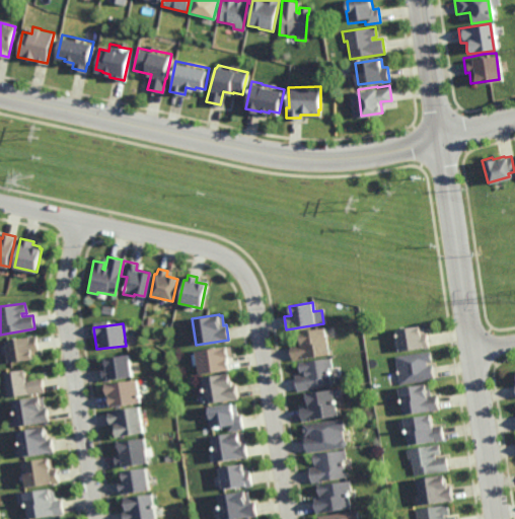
[(418,327),(421,327),(421,332),(419,332),(419,334),(420,339),(419,340),(419,341),(425,340),(426,348),(420,348),(400,351),(396,329),(417,326),(418,327)]
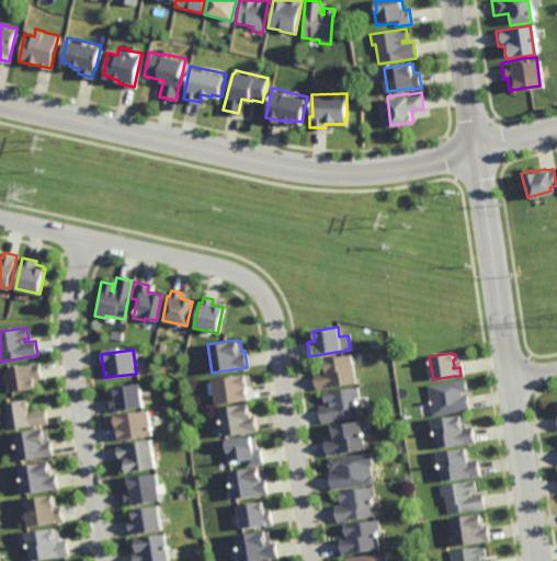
[(315,389),(311,373),(320,371),(319,367),(324,366),(322,359),(350,355),(354,382),(315,389)]
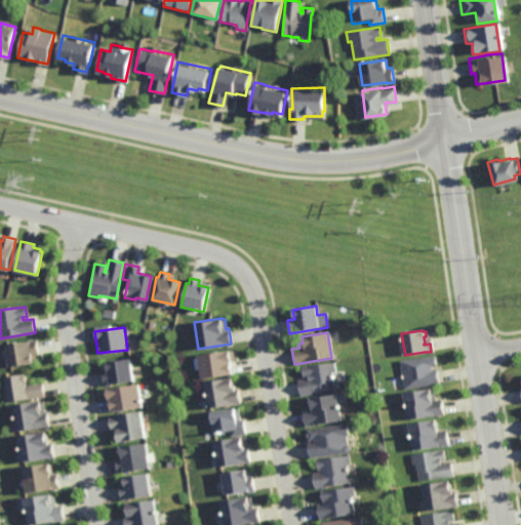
[(30,348),(36,348),(36,355),(33,355),(33,361),(30,361),(30,364),(9,367),(6,346),(30,342),(30,348)]
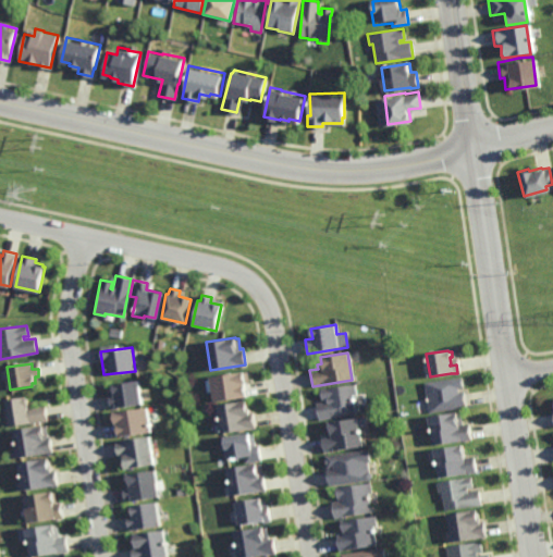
[(245,371),(246,382),(243,383),(245,396),(213,401),(209,376),(245,371)]
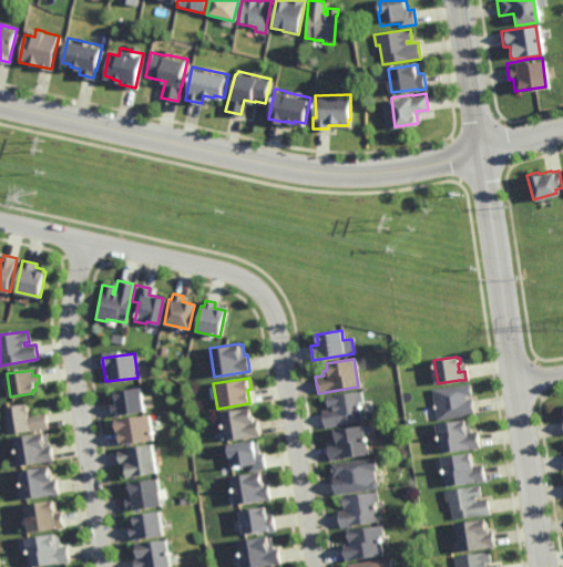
[(430,390),(469,385),(470,395),(462,395),(463,401),(470,400),(472,414),(434,420),(430,390)]
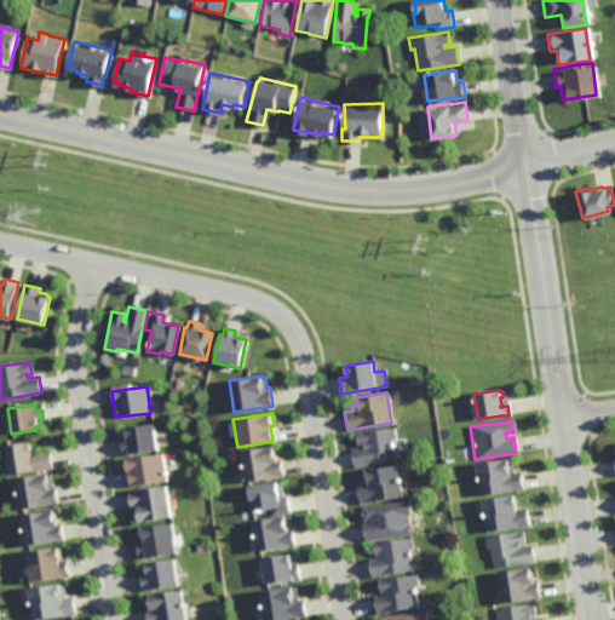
[(121,455),(118,438),(125,437),(122,429),(151,424),(155,449),(121,455)]
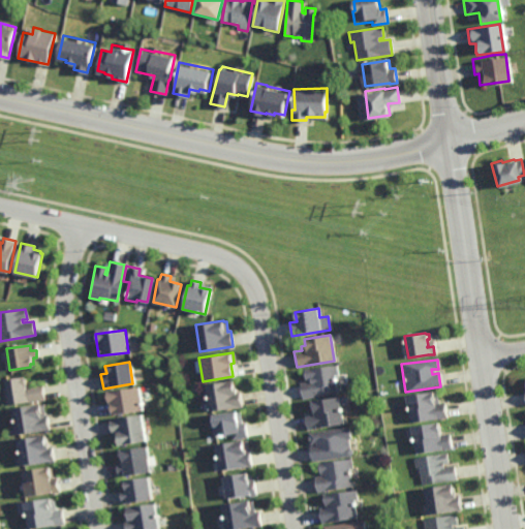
[(337,393),(302,398),(299,383),(310,381),(309,379),(305,379),(303,370),(335,365),(337,375),(334,375),(337,393)]
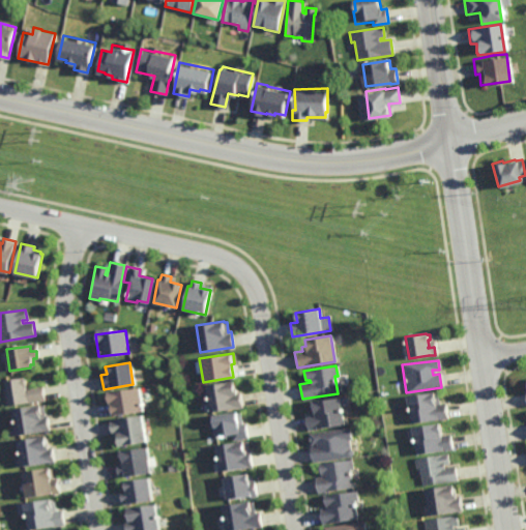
[(24,387),(40,385),(42,401),(7,406),(4,381),(23,378),(24,387)]
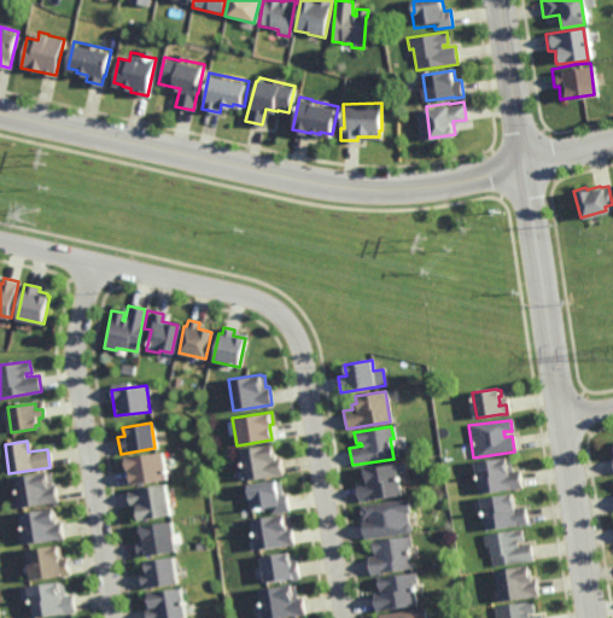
[(275,456),(276,456),(276,459),(280,458),(282,474),(245,481),(240,449),(274,444),(275,456)]
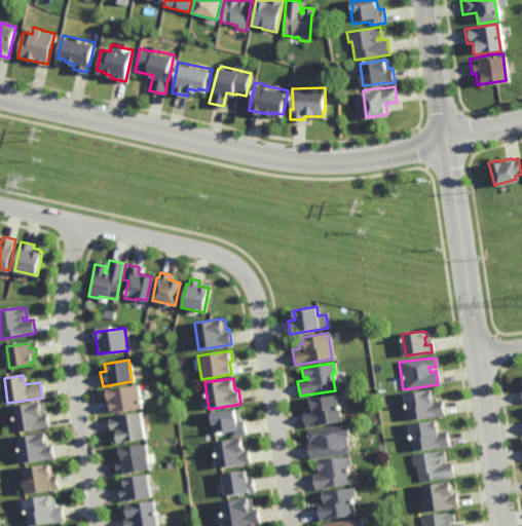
[(105,389),(137,384),(140,409),(108,413),(105,389)]
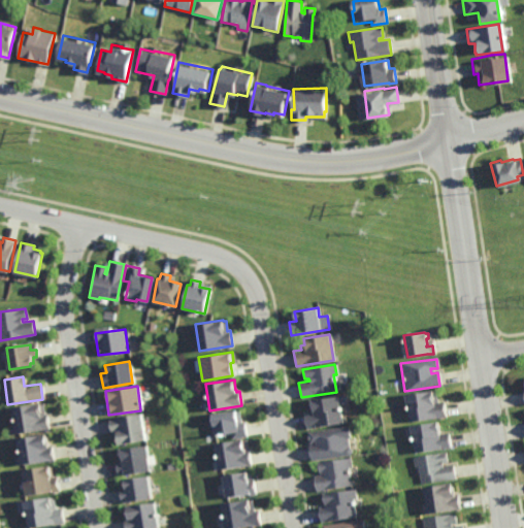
[(435,402),(441,402),(444,417),(411,422),(406,395),(434,391),(435,402)]
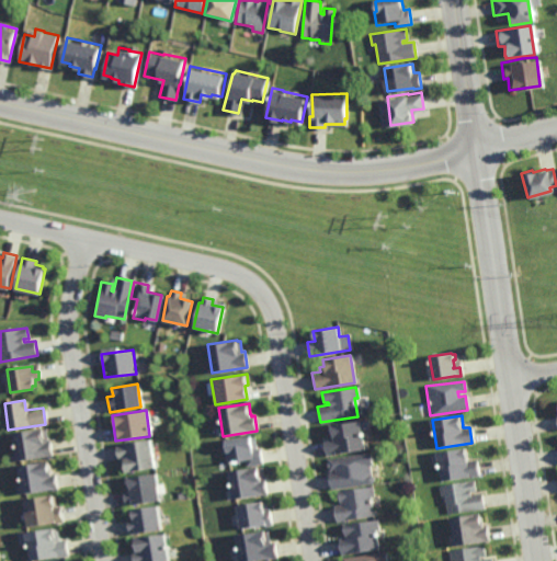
[(364,449),(326,455),(324,439),(329,438),(328,426),(360,421),(364,449)]
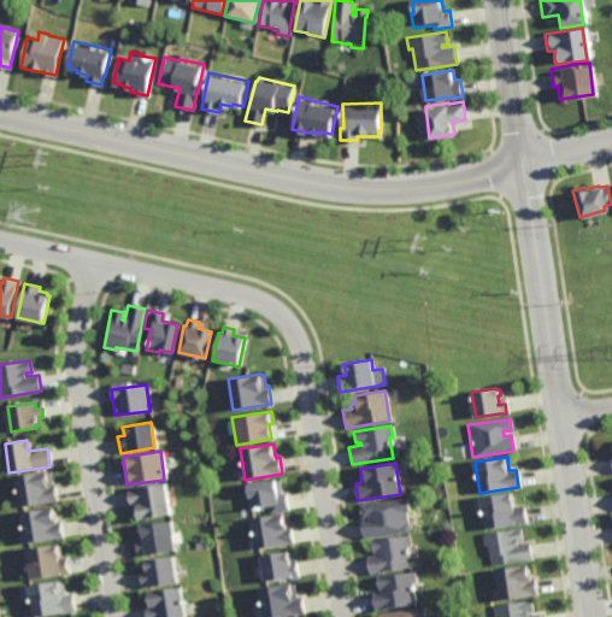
[(51,485),(53,485),(56,501),(18,507),(12,477),(48,471),(51,485)]
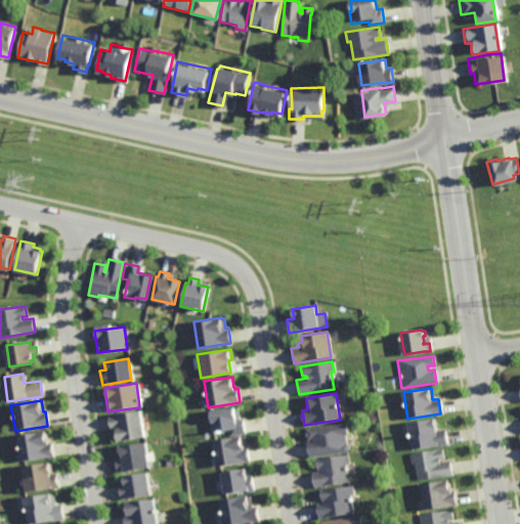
[(212,438),(208,410),(235,406),(237,420),(241,420),(243,433),(212,438)]
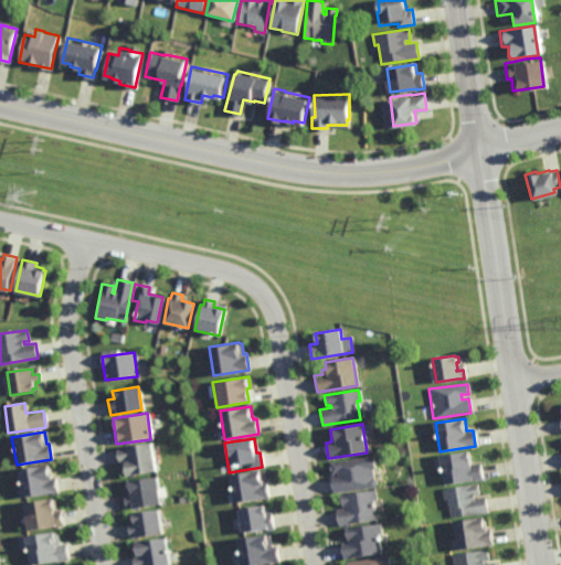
[(154,471),(131,475),(131,476),(125,477),(123,466),(124,466),(124,462),(117,462),(116,447),(150,443),(154,471)]
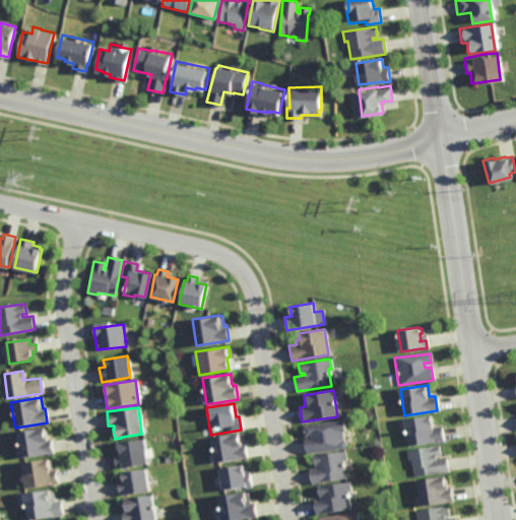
[(432,428),(439,427),(441,441),(408,446),(404,419),(431,416),(432,428)]
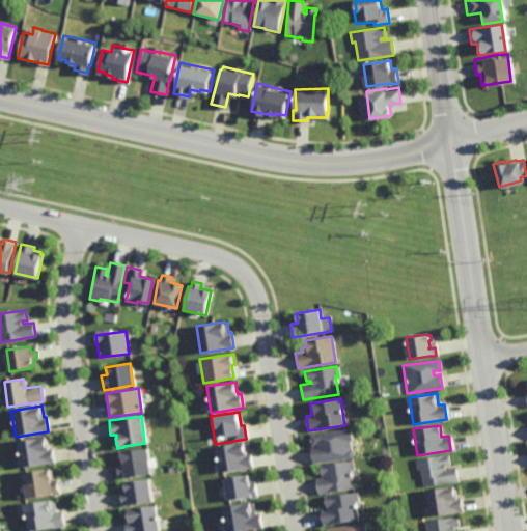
[(351,450),(352,450),(353,457),(312,464),(310,448),(317,447),(316,445),(310,446),(309,435),(351,428),(352,440),(349,441),(351,450)]
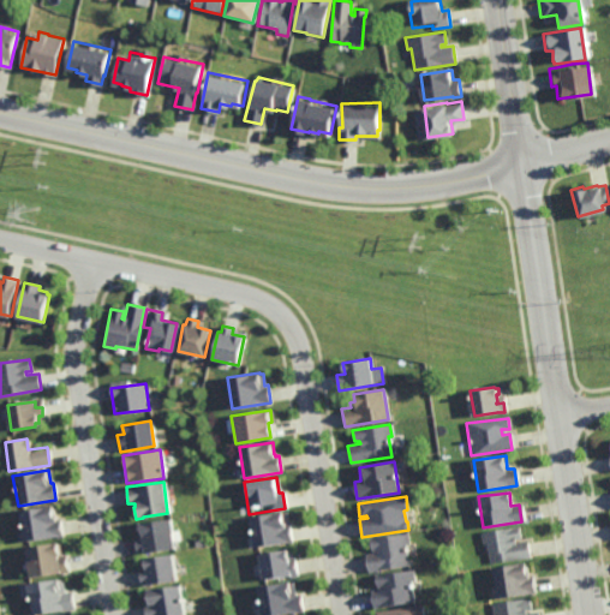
[(55,519),(58,519),(60,537),(23,543),(18,512),(53,506),(55,519)]
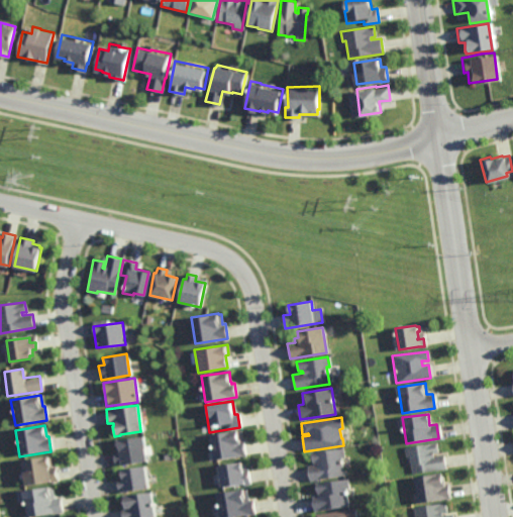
[(241,440),(243,455),(212,460),(208,434),(227,431),(227,430),(235,429),(235,430),(238,430),(240,440),(241,440)]
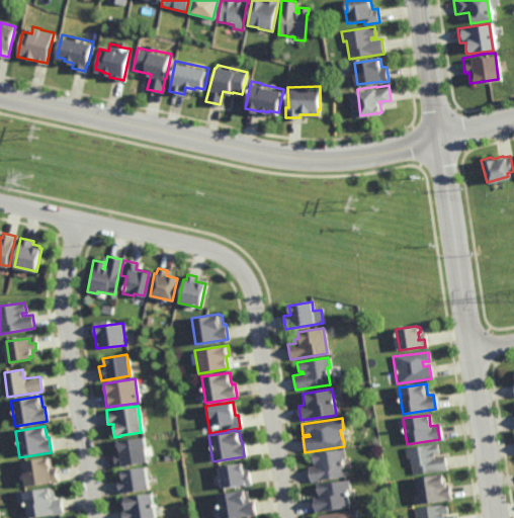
[(114,467),(112,453),(116,452),(115,441),(143,437),(146,463),(114,467)]
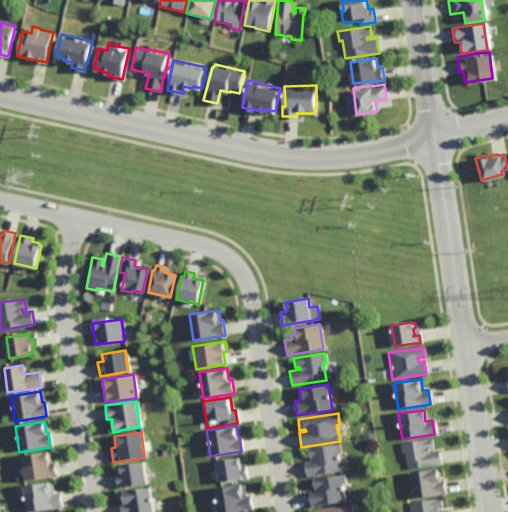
[(427,452),(436,450),(439,465),(428,466),(407,469),(404,452),(401,452),(400,443),(424,439),(429,438),(431,448),(427,449),(427,452)]
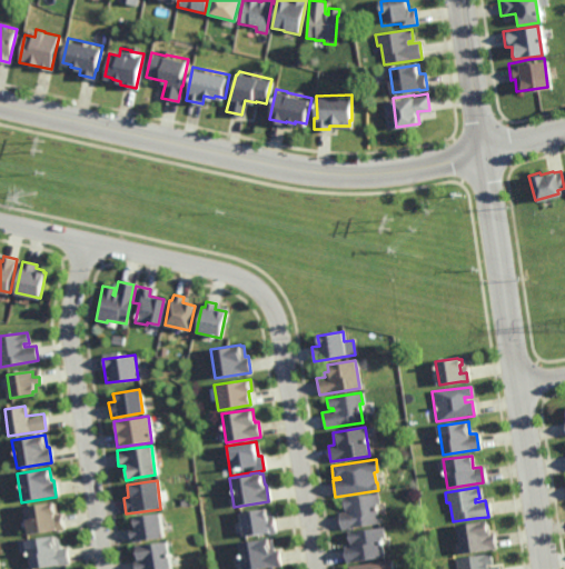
[(377,523),(352,527),(352,528),(340,529),(338,513),(345,512),(344,509),(343,510),(342,498),(377,493),(378,503),(375,505),(377,523)]
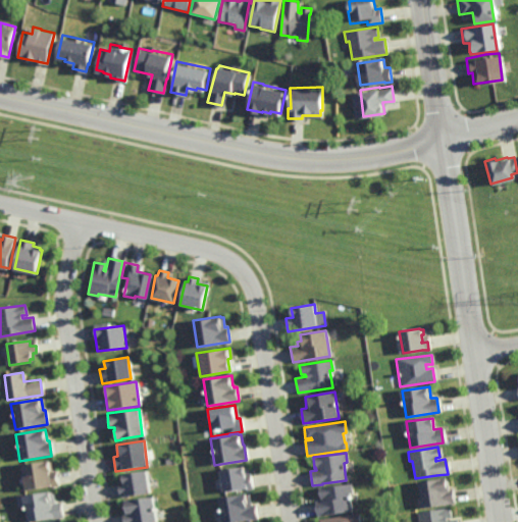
[(50,473),(54,472),(56,486),(23,491),(19,466),(49,461),(50,473)]
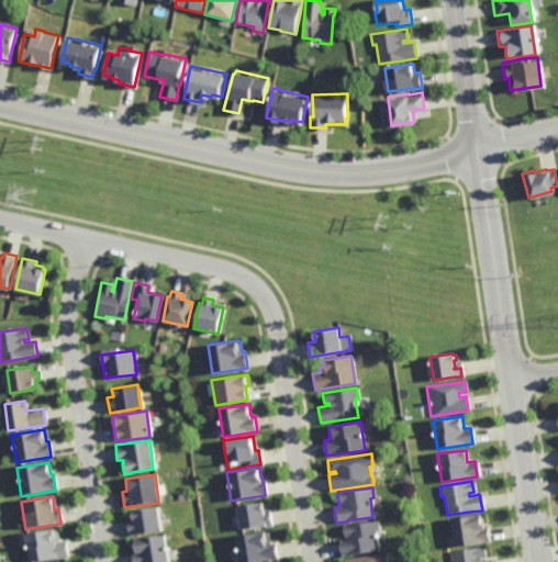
[(264,510),(268,510),(270,527),(241,531),(236,507),(263,503),(264,510)]
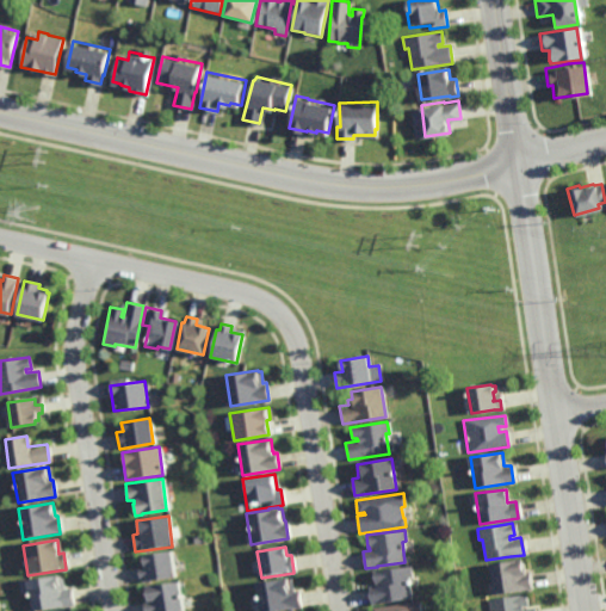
[(140,584),(137,566),(142,565),(141,556),(169,551),(174,578),(140,584)]
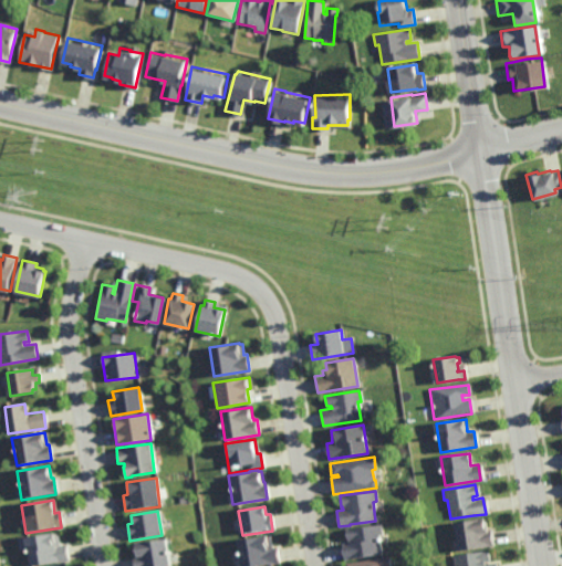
[(484,531),(486,531),(489,531),(491,546),(459,551),(455,523),(481,519),(484,531)]
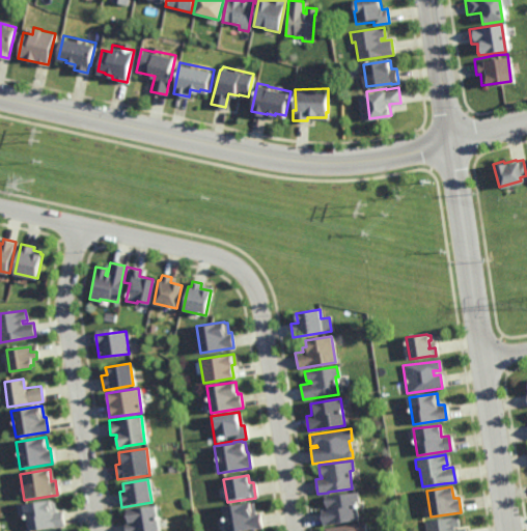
[(357,521),(322,526),(321,510),(323,510),(327,510),(327,507),(325,507),(323,497),(357,493),(358,502),(355,502),(357,521)]
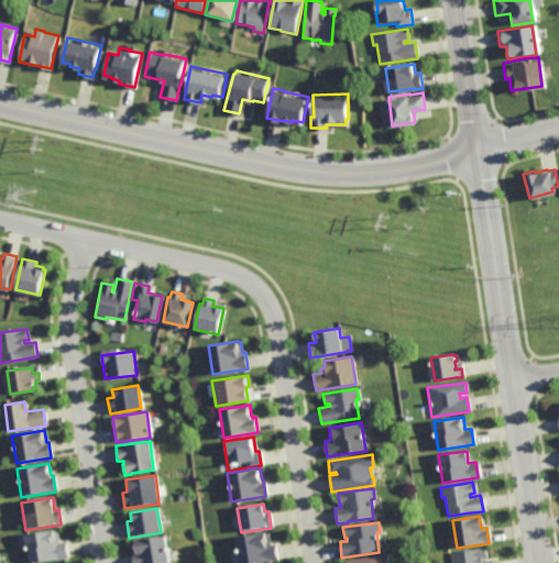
[(57,543),(63,542),(66,559),(40,562),(25,562),(22,536),(55,530),(57,543)]
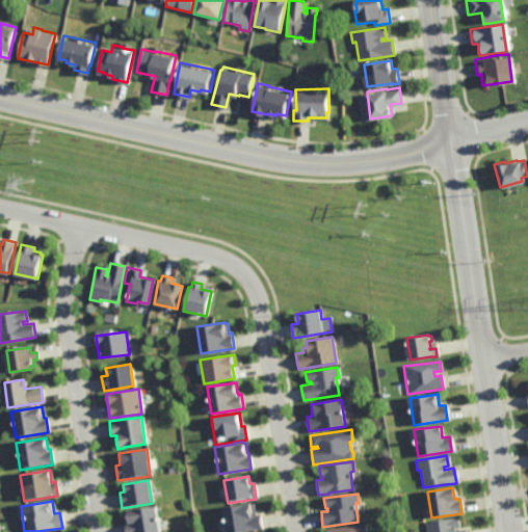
[(254,515),(259,514),(261,530),(249,531),(226,531),(222,509),(252,504),(254,515)]
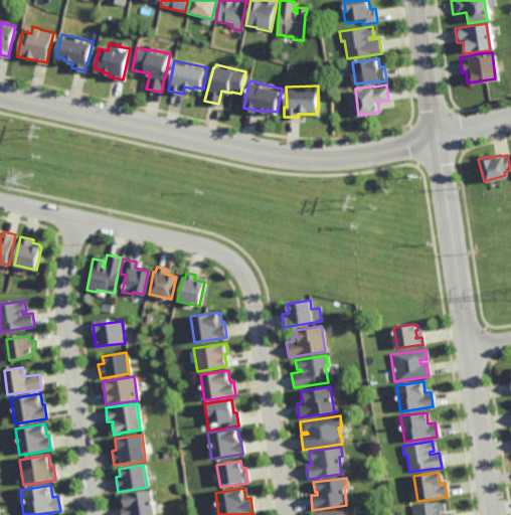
[(121,514),(120,507),(121,507),(119,496),(149,491),(152,514),(121,514)]
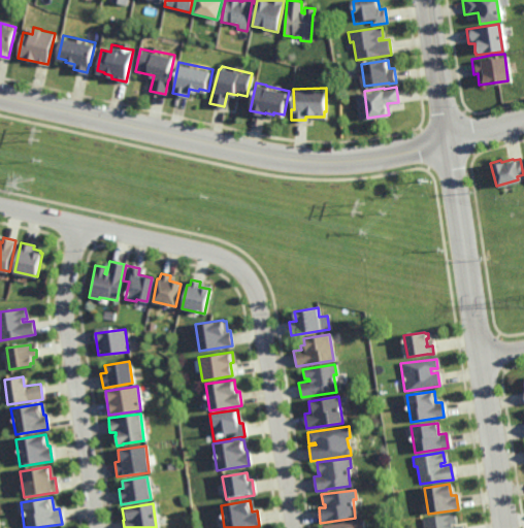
[(450,527),(460,526),(460,527),(423,527),(422,519),(453,514),(455,523),(449,524),(450,527)]
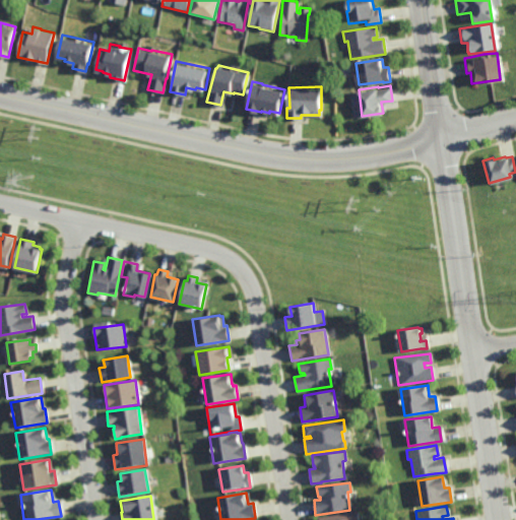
All buildings are outlined.
